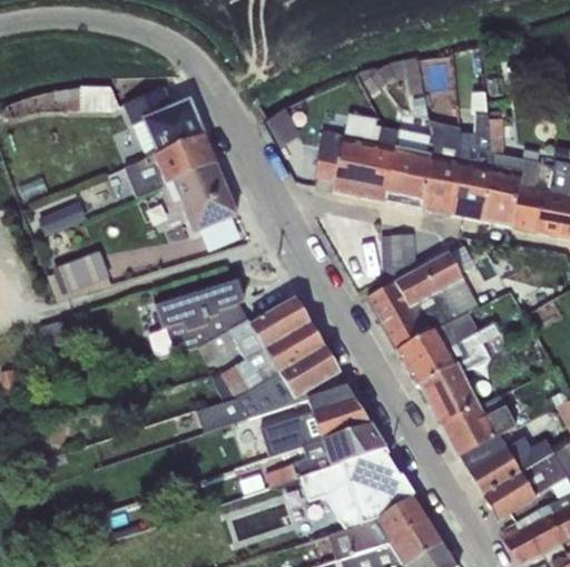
[(389,64),(359,72),(362,81),(372,95),(393,78),(404,76),(408,93),(422,90),(416,56),(389,60),(389,64)]
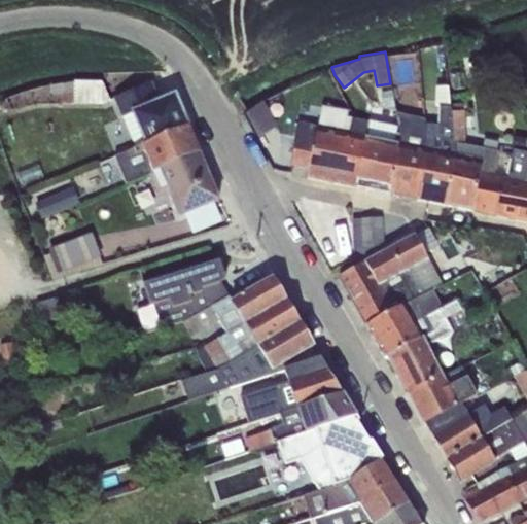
[(73,80),(49,82),(50,92),(61,92),(61,100),(73,99),(73,103),(102,103),(109,97),(102,80),(73,80)]
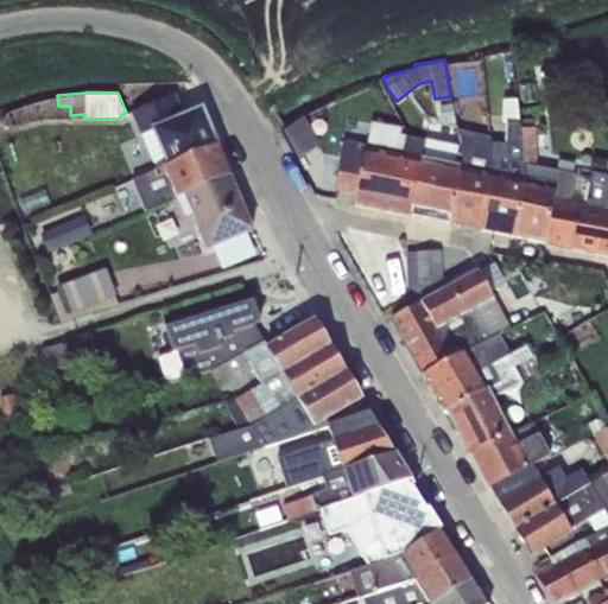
[(156,167),(215,141),(201,107),(182,115),(172,94),(132,110),(156,167)]
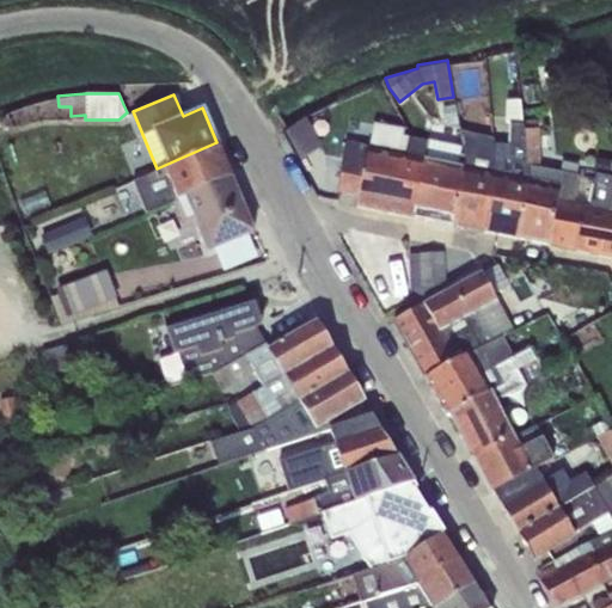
[(495,164),(482,231),(513,237),(527,163),(524,118),(522,97),(506,98),(505,122),(509,122),(508,143),(493,142),(495,164)]
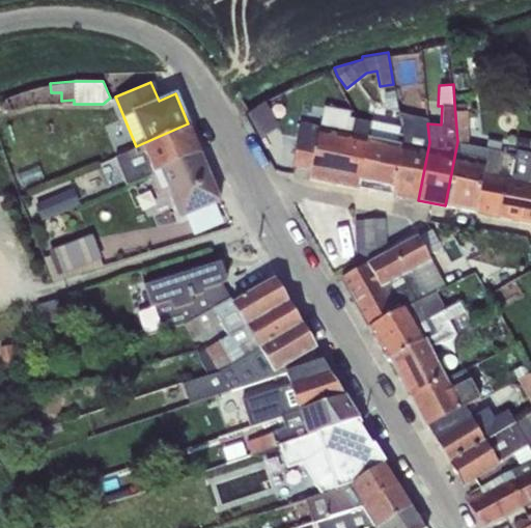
[(325,103),(320,126),(368,136),(371,121),(354,118),(353,116),(350,115),(350,108),(325,103)]
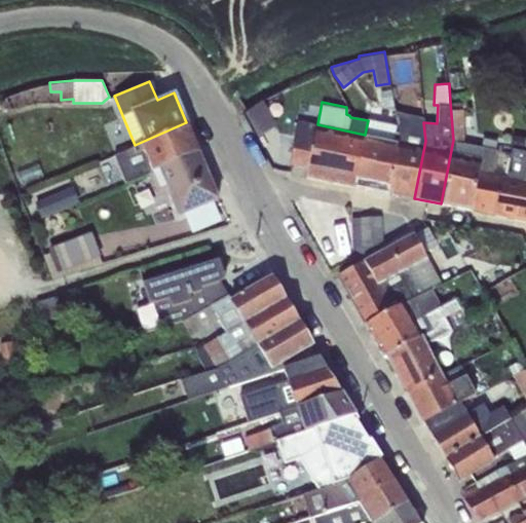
[(453,140),(441,203),(472,210),(484,147),(462,143),(462,102),(450,102),(453,140)]
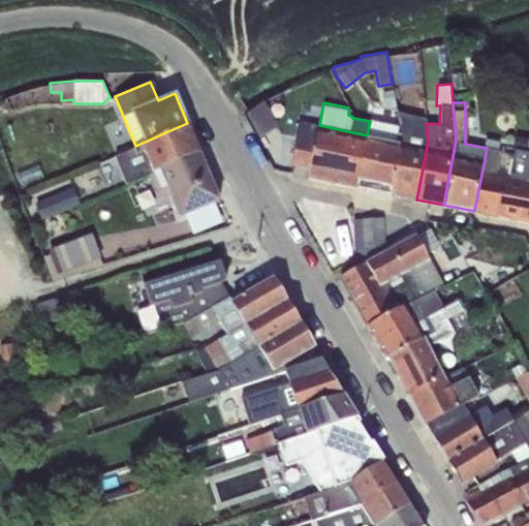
[(267,106),(248,116),(258,135),(277,126),(267,106)]
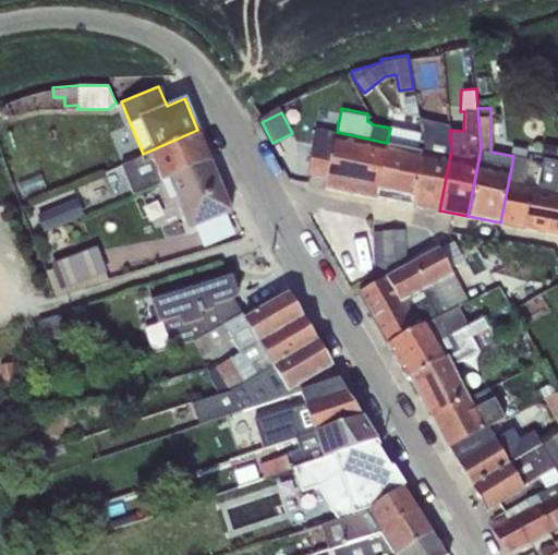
[(421,133),(411,205),(439,210),(451,149),(449,130),(448,122),(419,116),(421,133)]
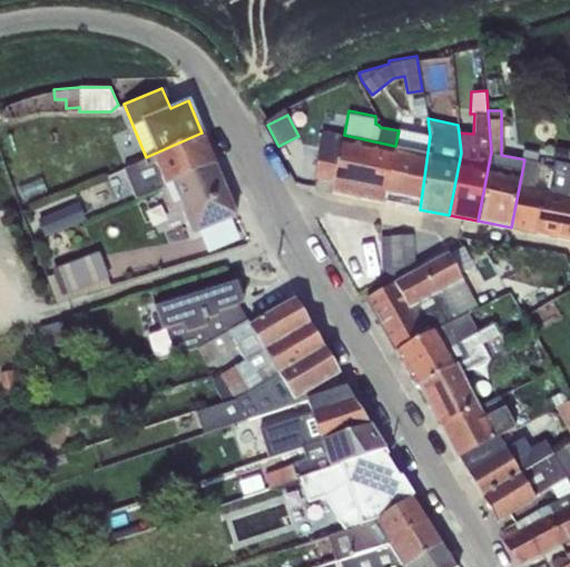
[(395,146),(344,135),(322,130),(313,175),(334,178),(332,191),(384,203),(395,146)]
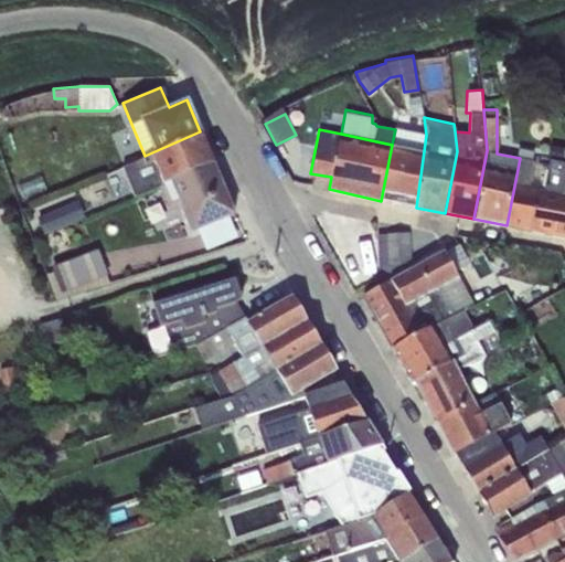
[(392,145),(381,201),(416,208),(426,135),(395,129),(392,145)]
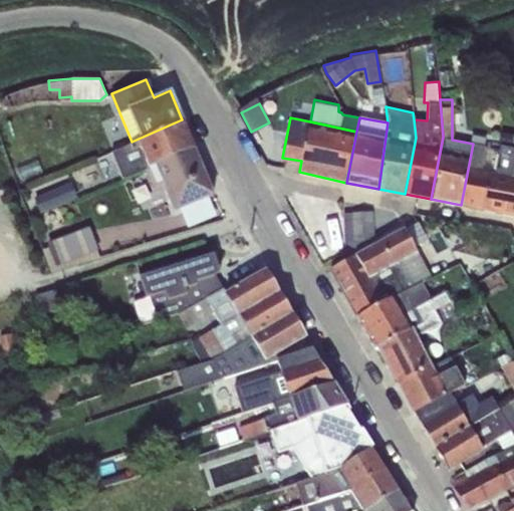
[(182,119),(132,142),(110,150),(121,177),(144,168),(193,147),(182,119)]
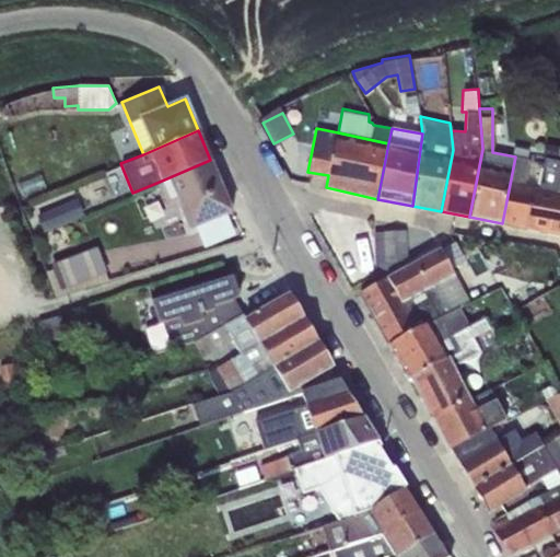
[(515,157),(502,223),(524,228),(532,187),(539,189),(544,162),(515,157)]
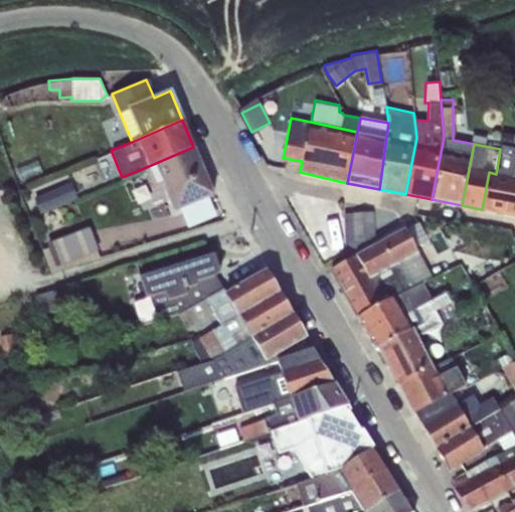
[(489,172),(482,209),(514,215),(514,148),(501,145),(500,149),(496,174),(489,172)]
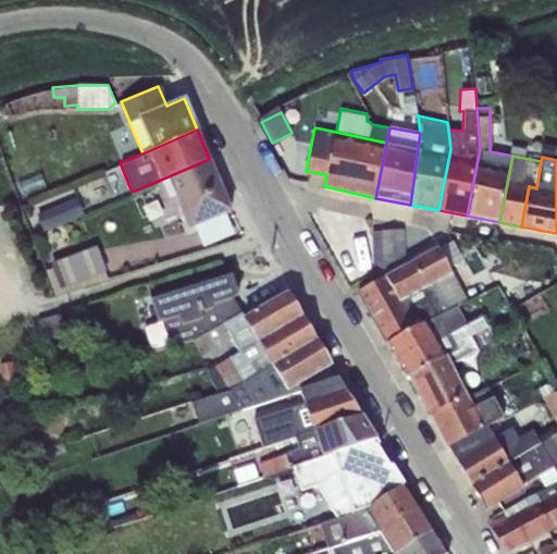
[(209,159),(156,182),(165,206),(177,201),(188,226),(195,224),(225,211),(231,209),(209,159)]
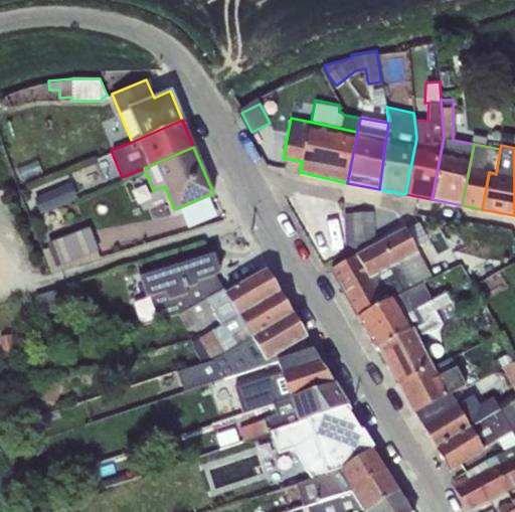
[(37,160),(16,168),(20,179),(41,171),(37,160)]
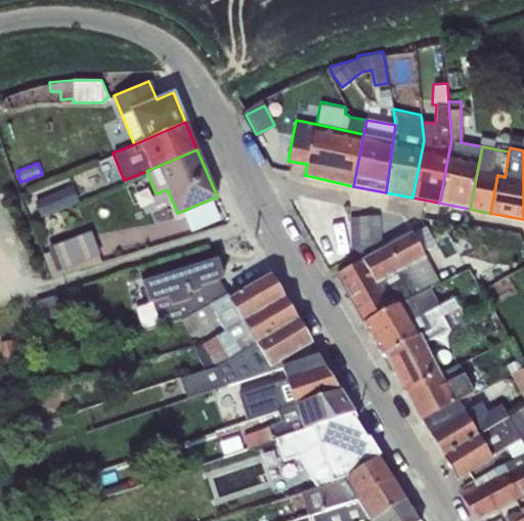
[(72,184),(34,200),(40,216),(78,200),(72,184)]
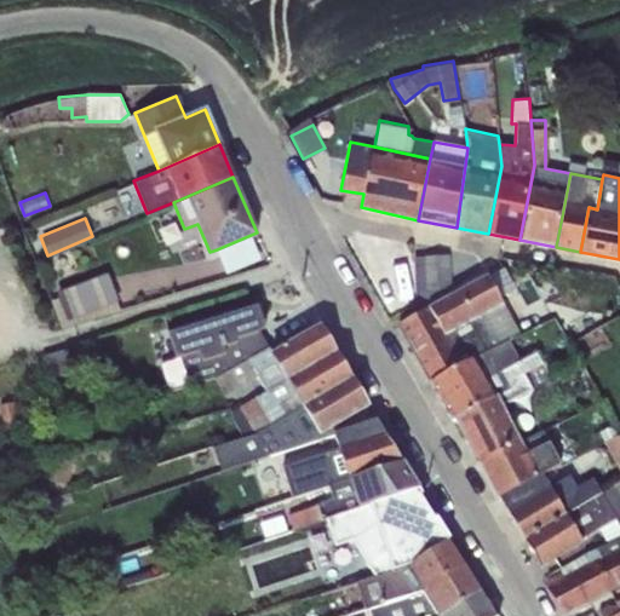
[(251,235),(217,249),(227,274),(260,260),(251,235)]
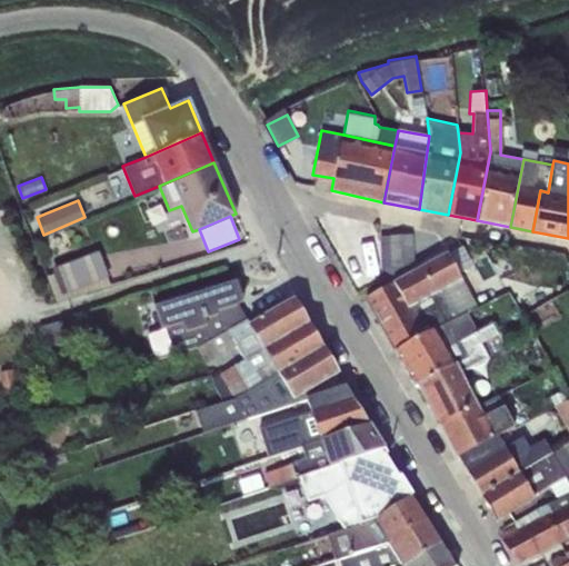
[(412,232),(379,235),(381,279),(413,264),(412,232)]
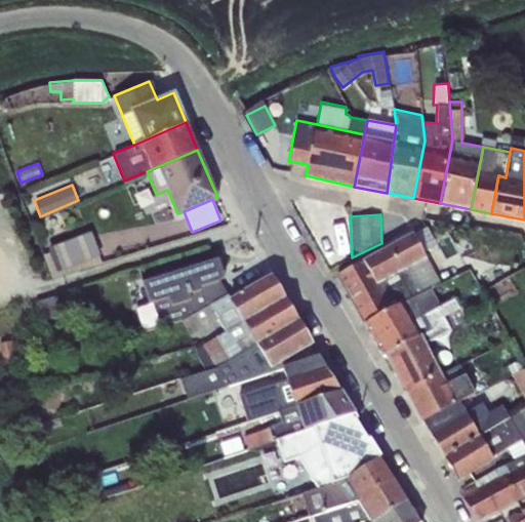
[(364,322),(431,288),(441,283),(426,255),(439,248),(427,226),(337,272),(364,322)]
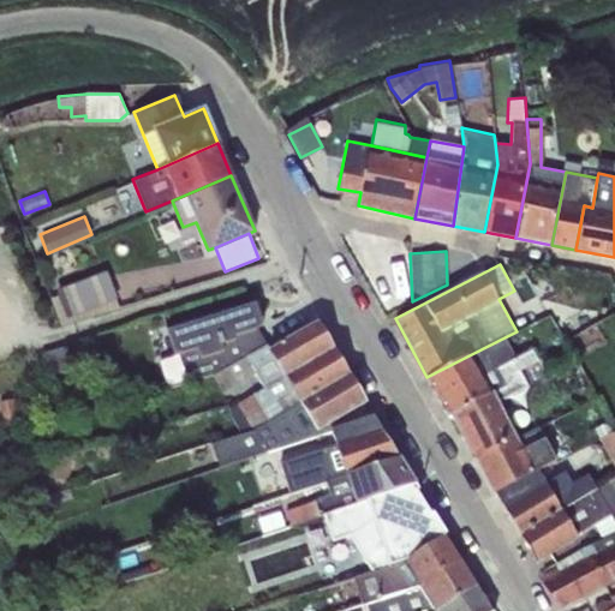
[(58,292),(49,295),(59,323),(119,304),(106,270),(57,289),(58,292)]
